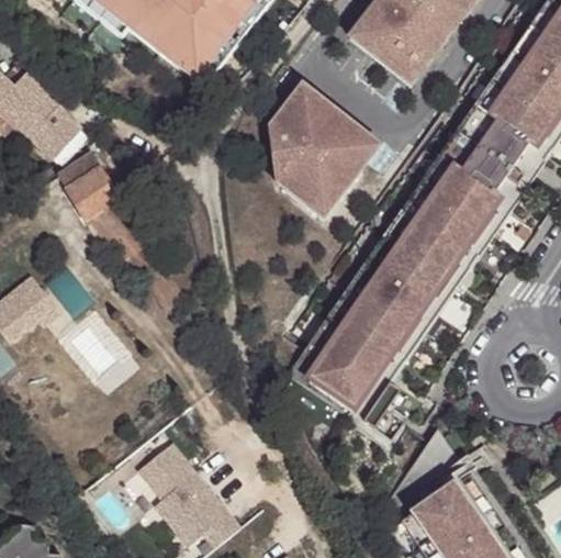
[(124,0),(143,13),(153,0),(124,0)]
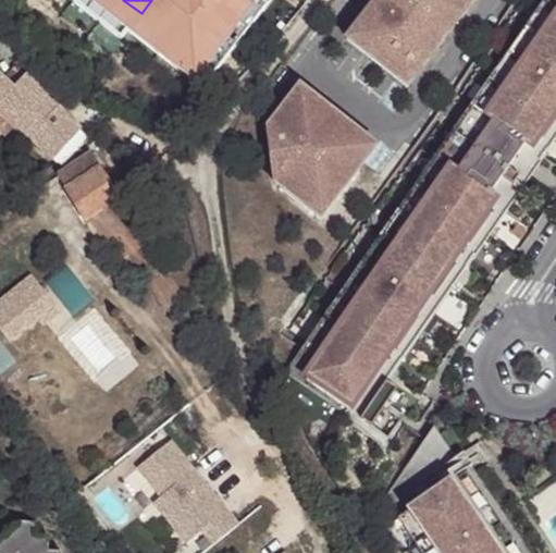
[(181,0),(222,31),(245,0),(181,0)]
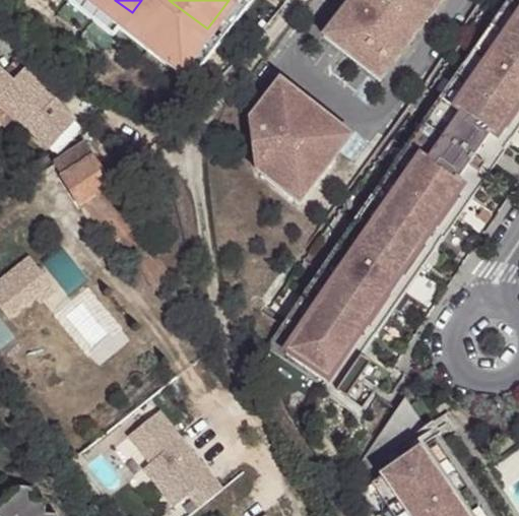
[(282,319),(267,341),(346,396),(370,363),(360,356),(490,169),(506,145),(518,126),(518,0),(505,0),(438,97),(422,121),(282,319)]
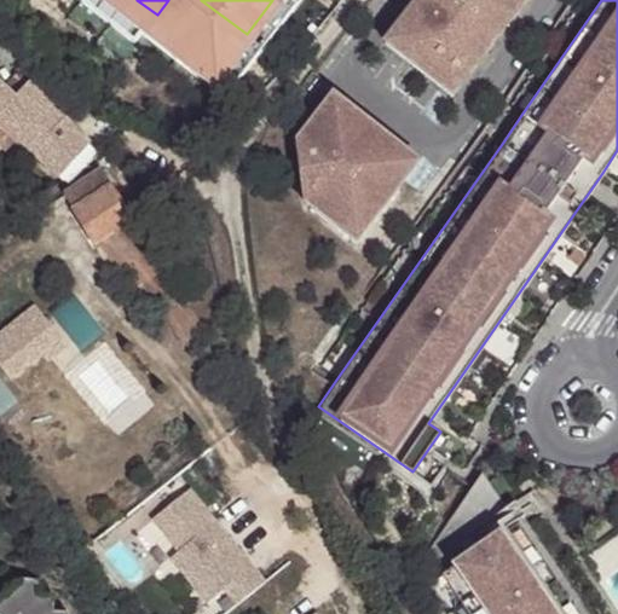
[(416,0),(385,40),(451,93),(525,0),(416,0)]
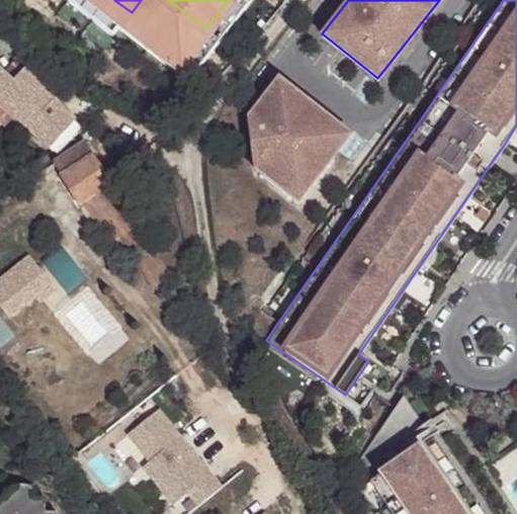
[(216,80),(231,62),(216,50),(201,67),(216,80)]
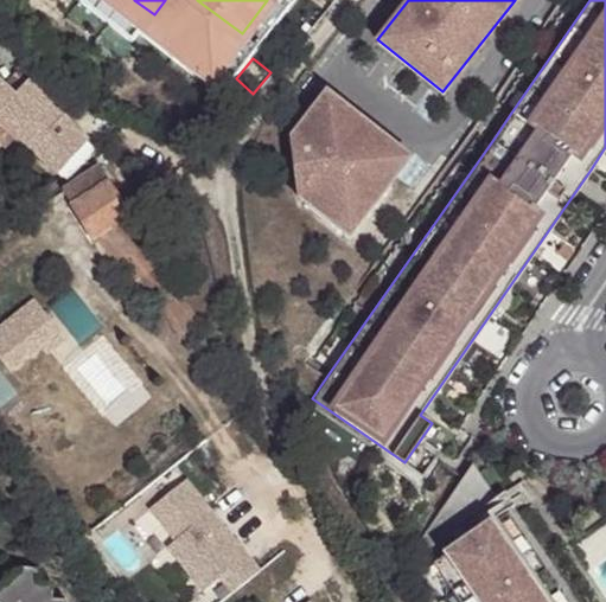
[(6,85),(14,94),(29,78),(19,70),(6,85)]
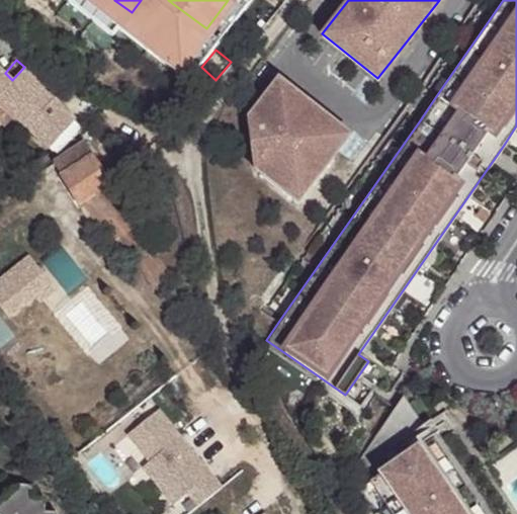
[(12,80),(0,96),(0,102),(18,118),(47,143),(56,151),(81,123),(73,115),(24,67),(12,80)]
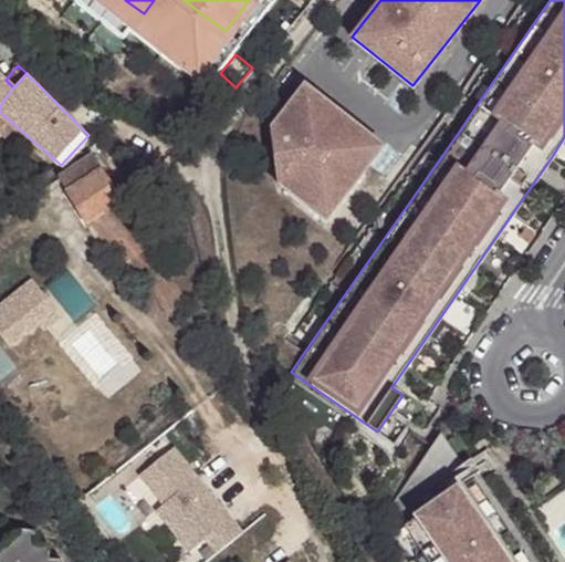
[(0,104),(13,87),(6,80),(0,74),(0,104)]
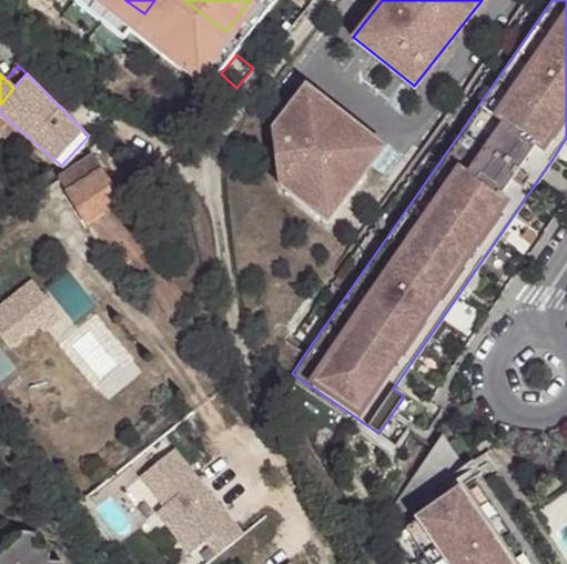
[(325,220),(383,148),(305,84),(273,126),(279,183),(325,220)]
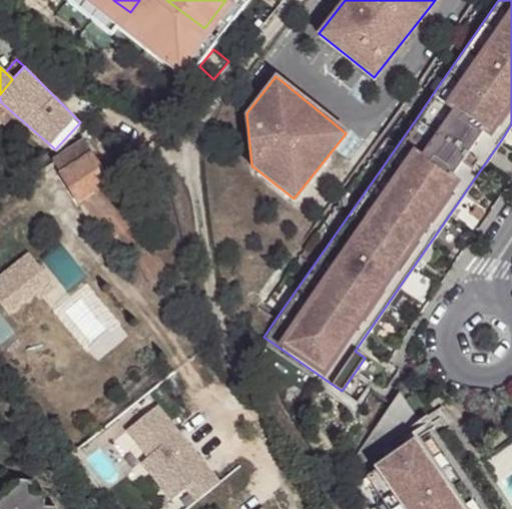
[(0,117),(8,124),(18,117),(0,101),(0,117)]
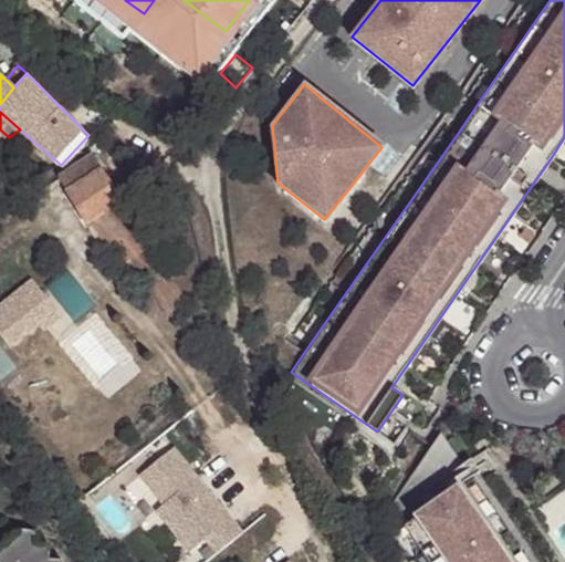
[(84,220),(92,216),(119,262),(135,252),(170,310),(187,300),(123,200),(102,166),(92,152),(56,174),(65,189),(84,220)]
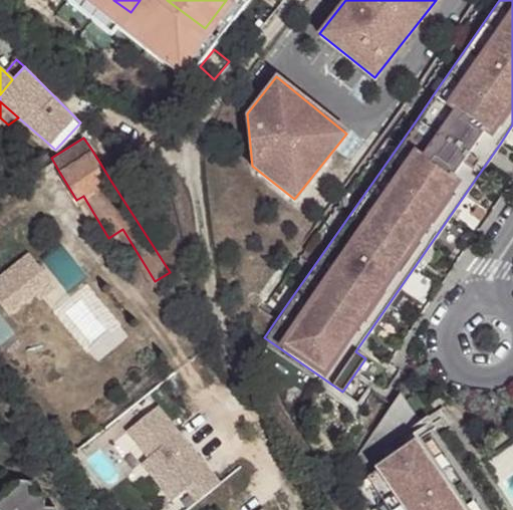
[(52,283),(22,255),(0,277),(0,307),(10,317),(32,293),(38,298),(52,283)]
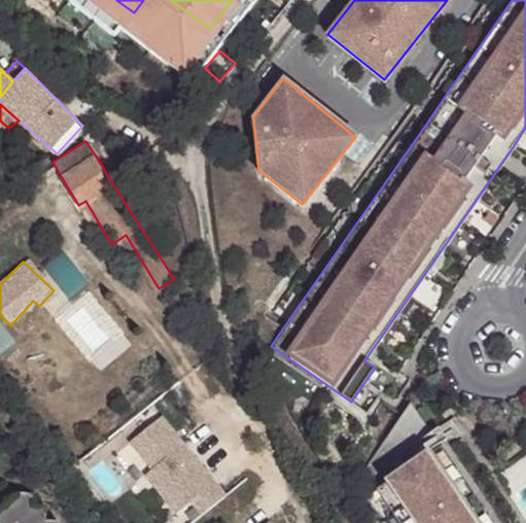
[(431,449),(442,443),(413,399),(358,472),(370,490),(378,484),(431,449)]
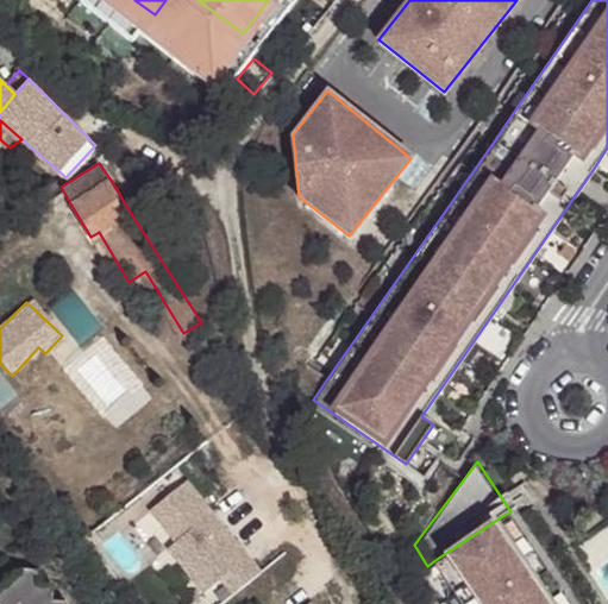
[(214,516),(185,480),(149,509),(175,540),(167,547),(204,592),(220,579),(232,592),(258,571),(223,526),(215,532),(208,522),(214,516)]
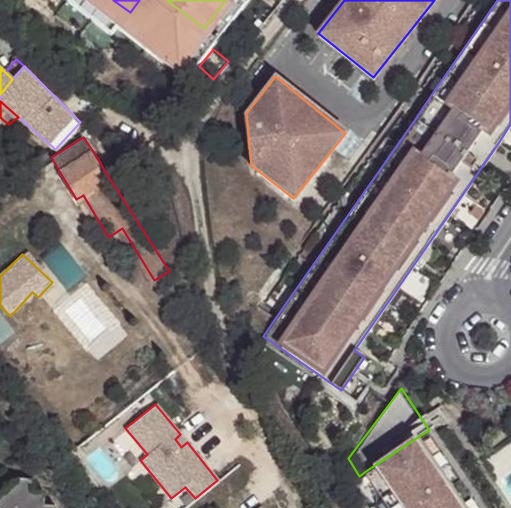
[(429,430),(419,436),(468,507),(482,507),(444,451),(429,430)]
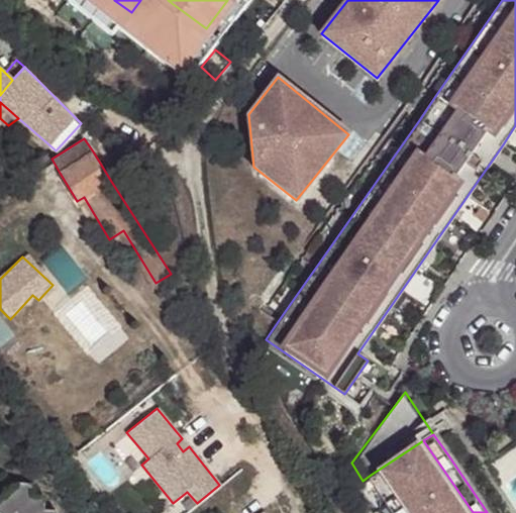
[(177,443),(183,451),(189,446),(182,438),(177,443)]
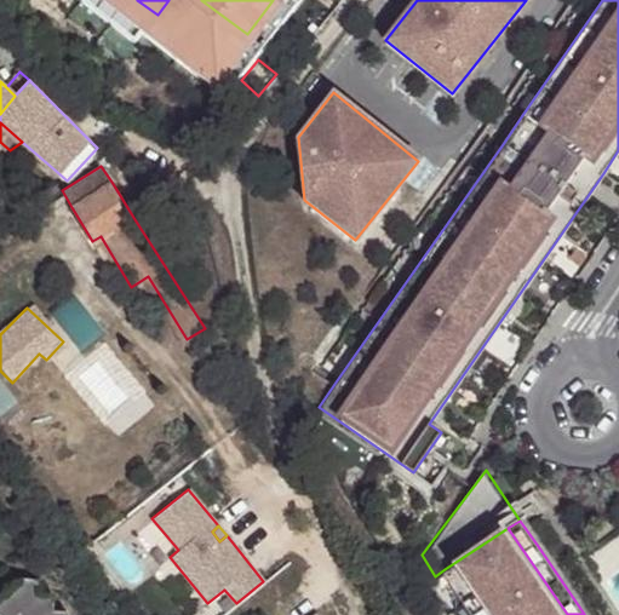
[(567,614),(508,528),(445,569),(475,614),(567,614)]
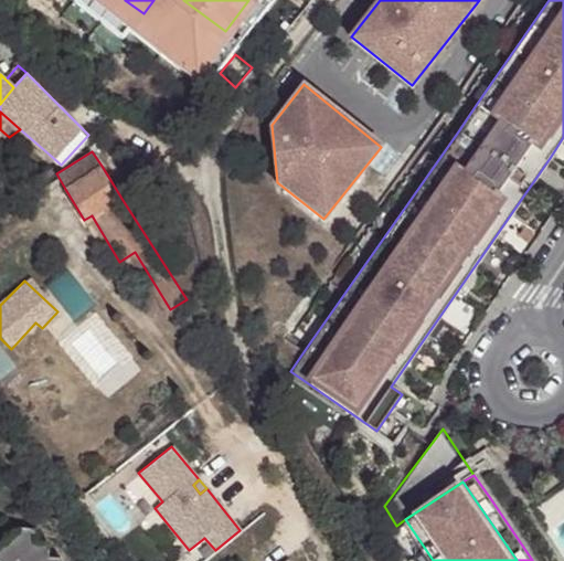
[(0,560),(60,560),(61,558),(48,556),(48,542),(33,542),(34,528),(20,528),(0,546),(0,560)]
